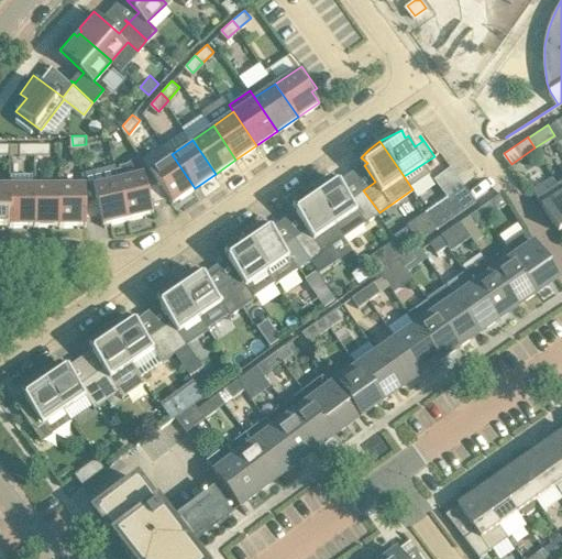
[(0,142),(0,153),(10,154),(10,142),(0,142)]
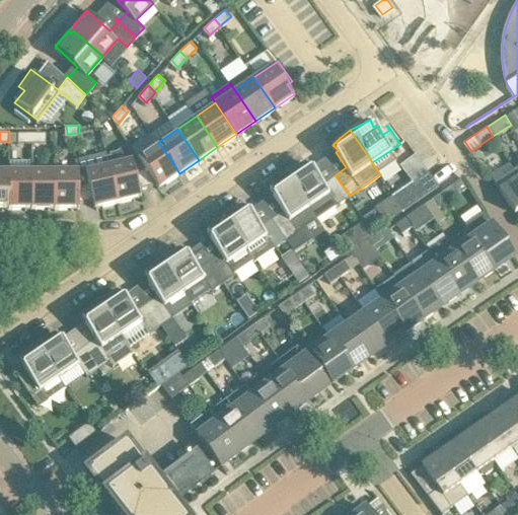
[(32,141),(32,131),(19,131),(19,142),(32,141)]
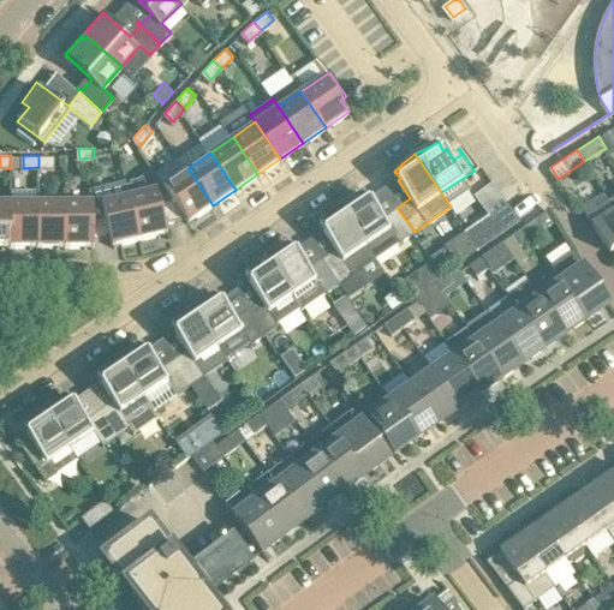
[(39,167),(55,167),(55,155),(39,155),(39,167)]
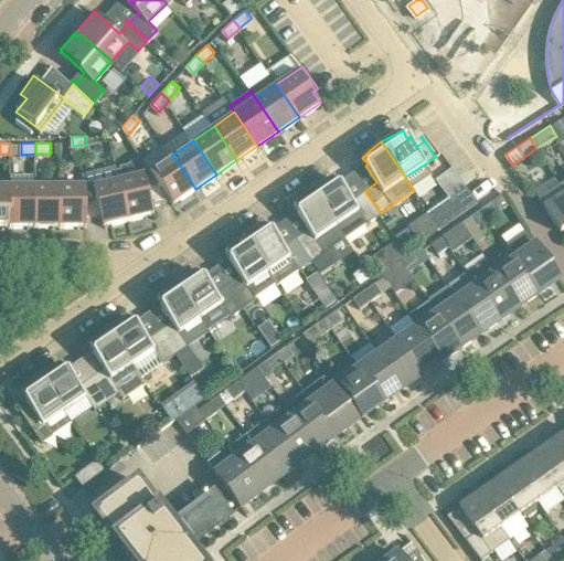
[(117,168),(119,179),(129,219),(155,212),(152,203),(171,199),(150,169),(140,152),(129,161),(120,162),(121,167),(117,168)]
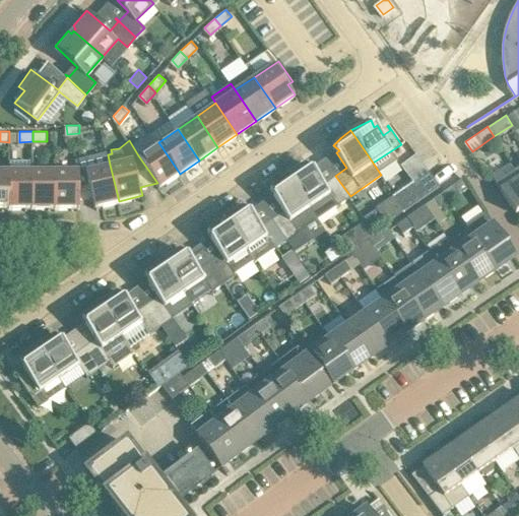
[(180,174),(158,142),(138,155),(157,183),(159,187),(180,174)]
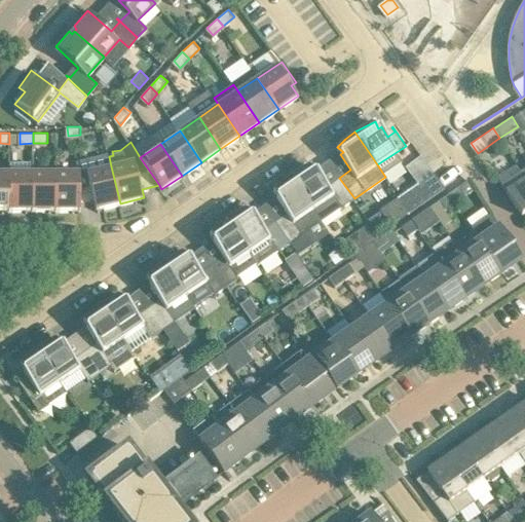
[(301,170),(292,175),(321,218),(323,220),(354,198),(339,178),(328,185),(317,170),(314,172),(311,164),(301,170)]
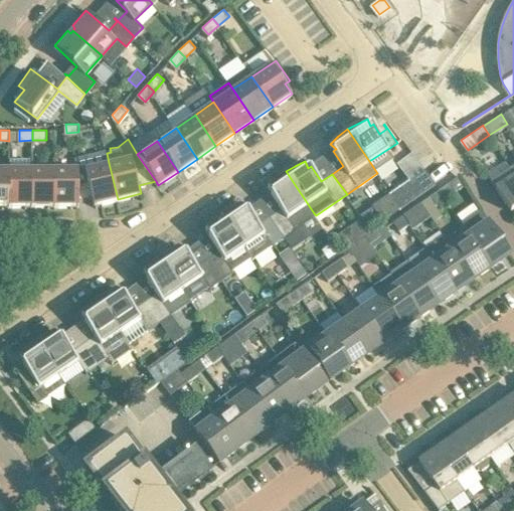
[(86,168),(89,181),(79,183),(79,200),(93,196),(95,204),(118,199),(109,163),(86,168)]
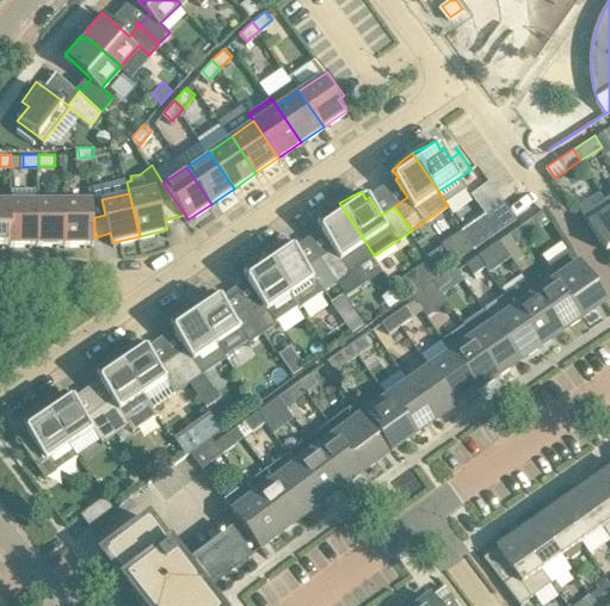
[(501,195),(476,211),(479,216),(492,234),(517,216),(509,204),(505,201),(501,195)]
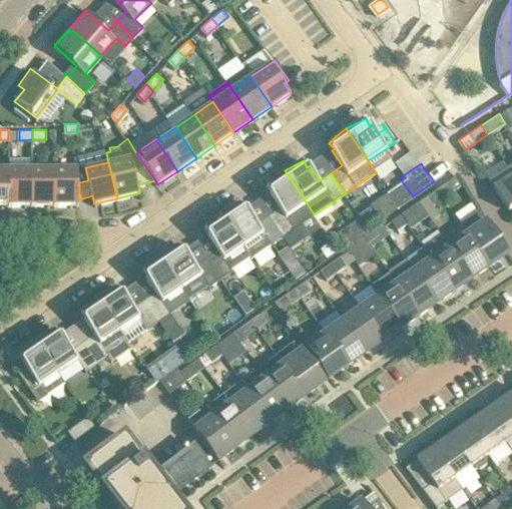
[(511,171),(508,166),(499,172),(495,165),(485,171),(497,189),(510,209),(511,208),(511,171)]
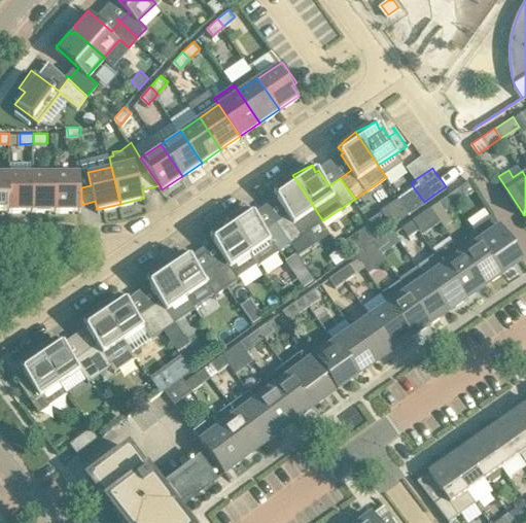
[(0,171),(0,209),(10,210),(9,171),(0,171)]
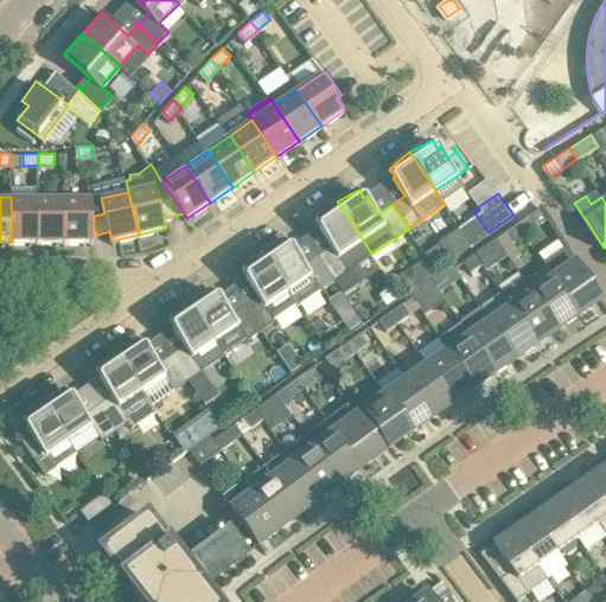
[(38,242),(38,197),(11,197),(12,242),(38,242)]
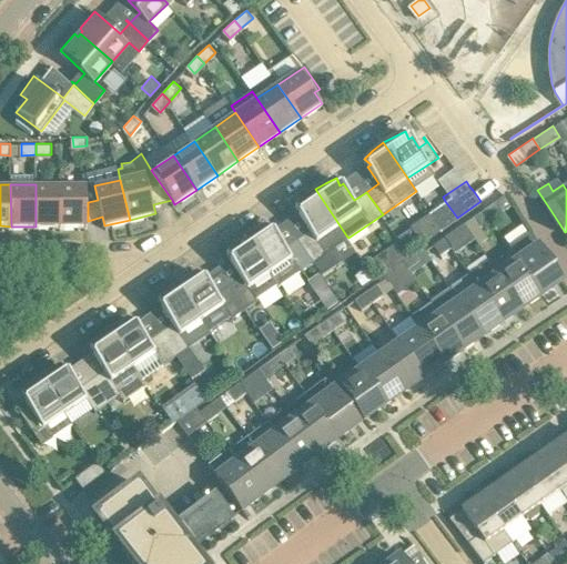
[(61,227),(61,184),(36,184),(36,227),(61,227)]
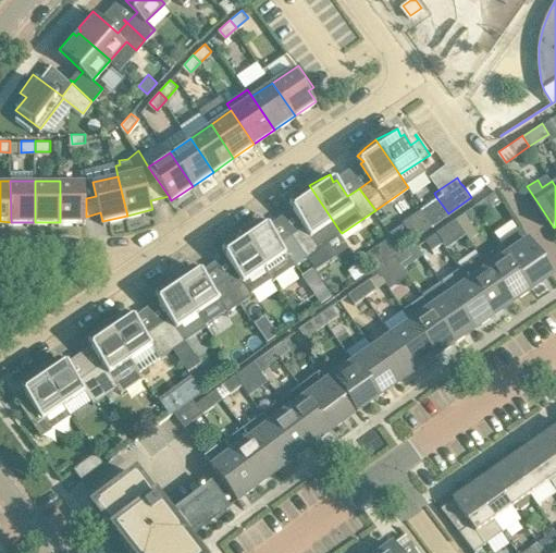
[(86,198),(85,181),(60,181),(60,222),(86,221),(86,217),(86,198)]
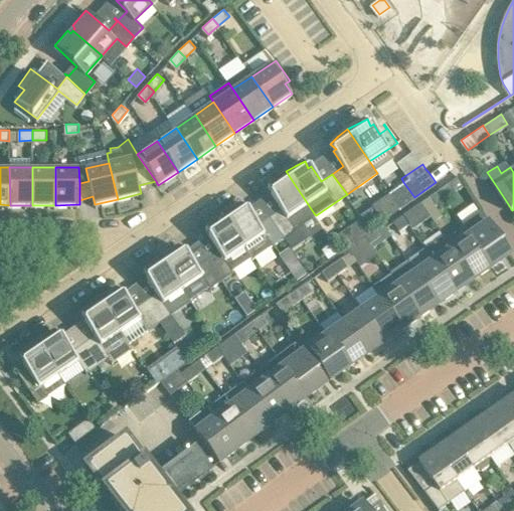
[(274,191),(273,192),(271,193),(282,208),(270,216),(285,236),(302,225),(300,222),(314,213),(286,171),(277,178),(268,186),(274,191)]
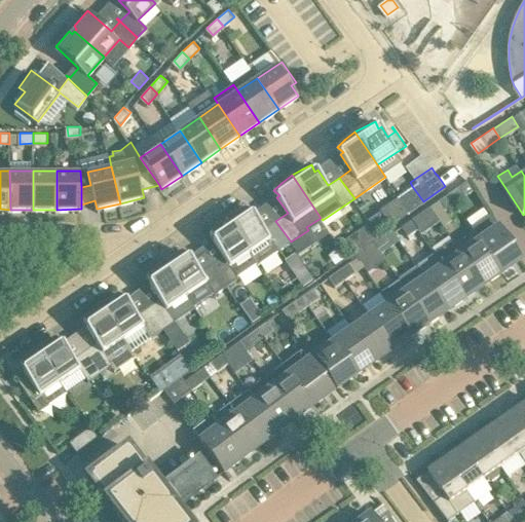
[(455,201),(463,194),(457,186),(449,193),(455,201)]
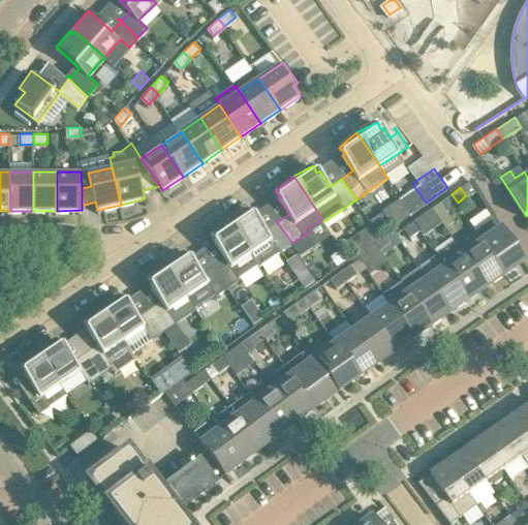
[(458,203),(452,194),(440,203),(446,211),(458,203)]
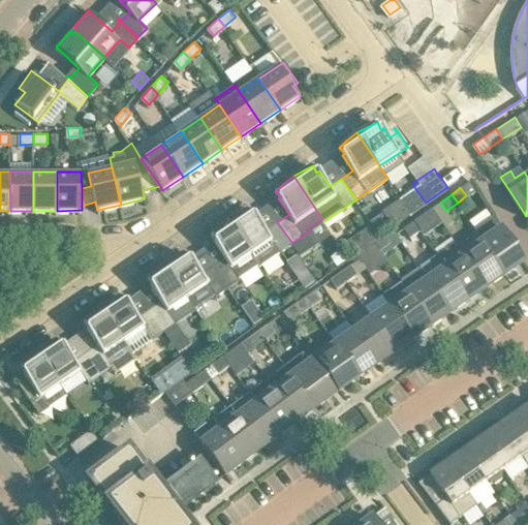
[(401,196),(382,209),(393,224),(411,212),(401,196)]
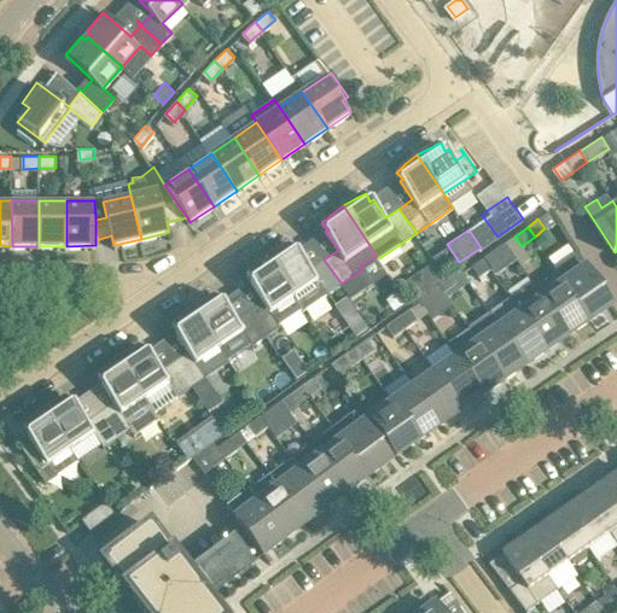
[(292,244),(280,250),(268,256),(295,295),(304,309),(342,284),(324,260),(310,268),(298,250),(296,252),(292,244)]
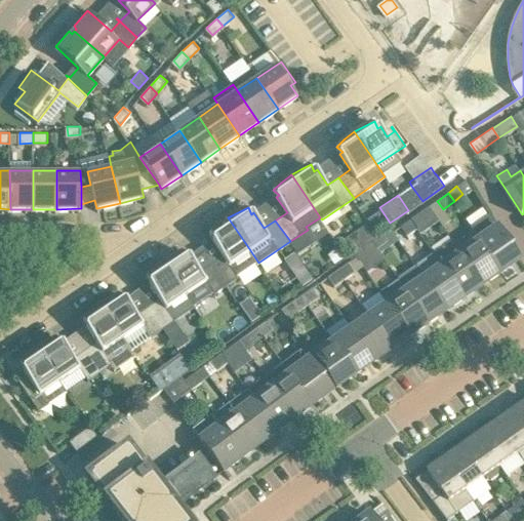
[(417,226),(428,218),(420,210),(411,217),(417,226)]
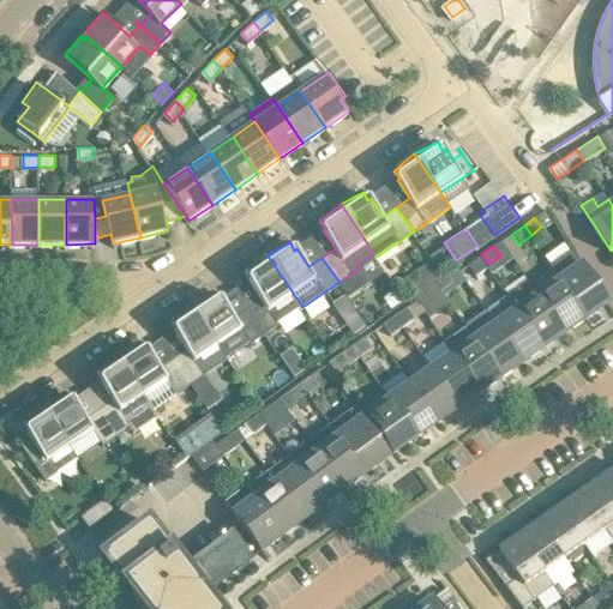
[(583,263),(574,249),(552,264),(563,278),(562,278),(581,307),(587,315),(608,301),(583,263)]
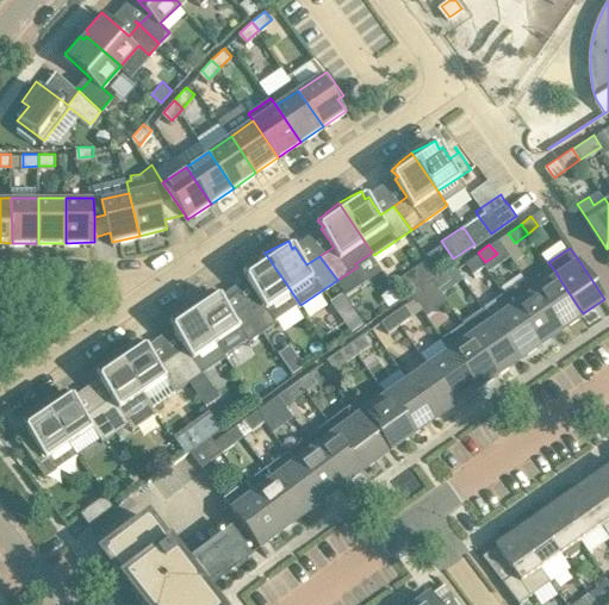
[(244,270),(250,276),(248,279),(260,297),(247,306),(263,330),(278,322),(267,307),(291,291),(265,253),(254,261),(244,270)]
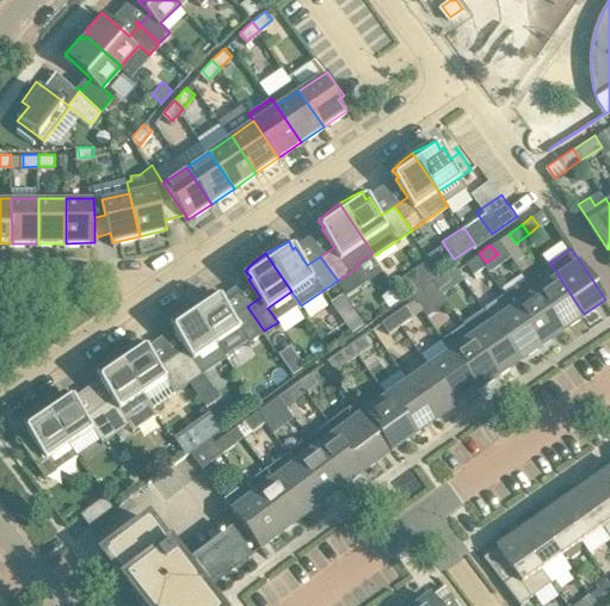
[(486,263),(479,253),(467,263),(474,272),(486,263)]
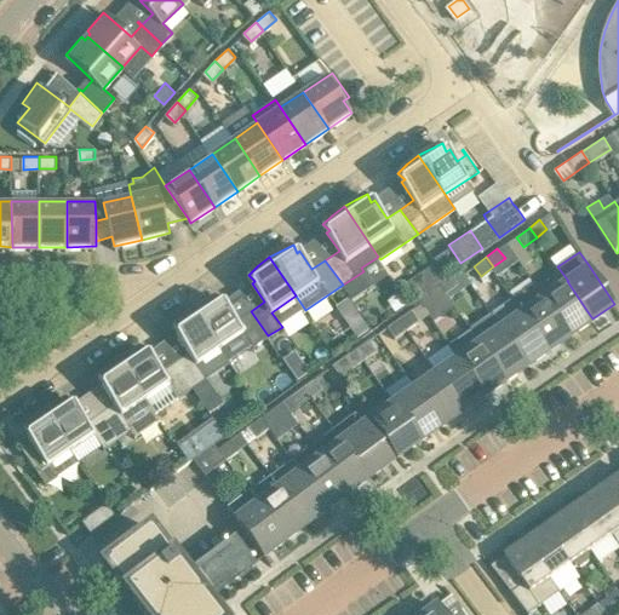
[(436,264),(427,270),(435,283),(440,281),(445,276),(436,264)]
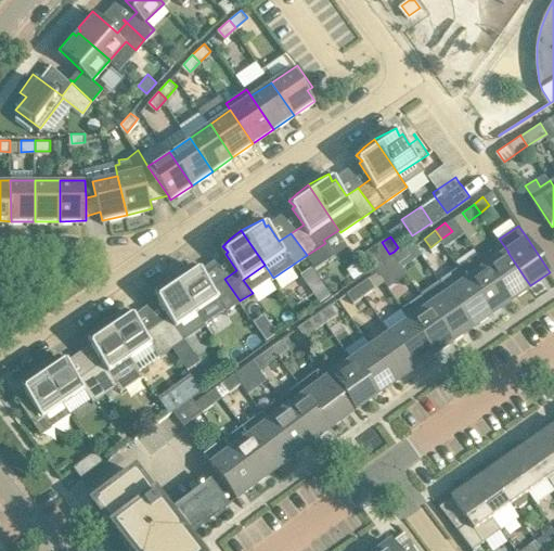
[(399,260),(409,253),(402,244),(398,247),(394,252),(399,260)]
